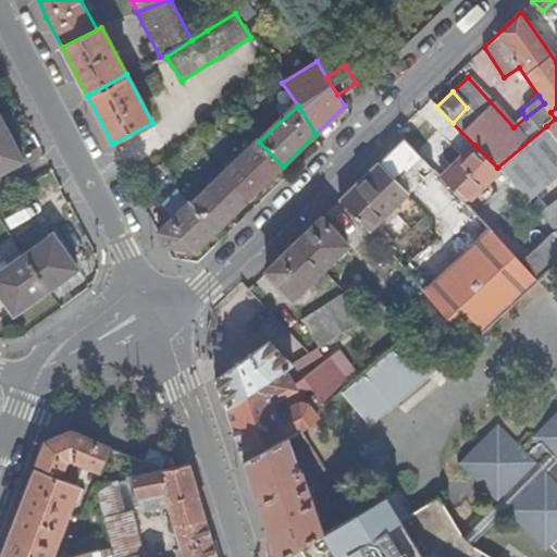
[(556,108),(551,112),(555,119),(546,126),(553,136),(556,132),(556,108)]
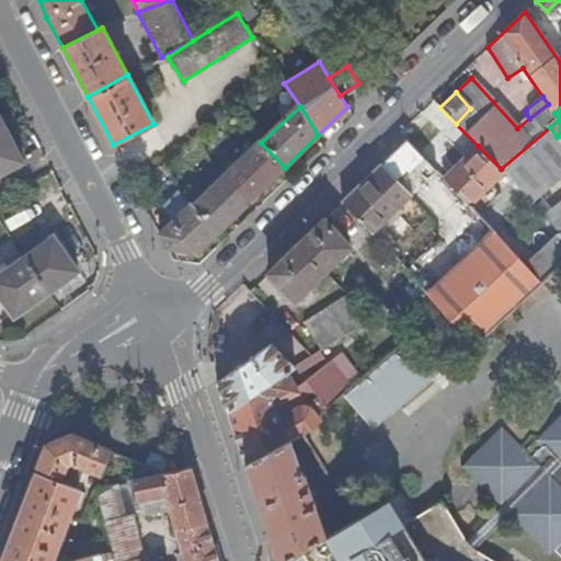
[(0,174),(24,162),(0,116),(0,174)]
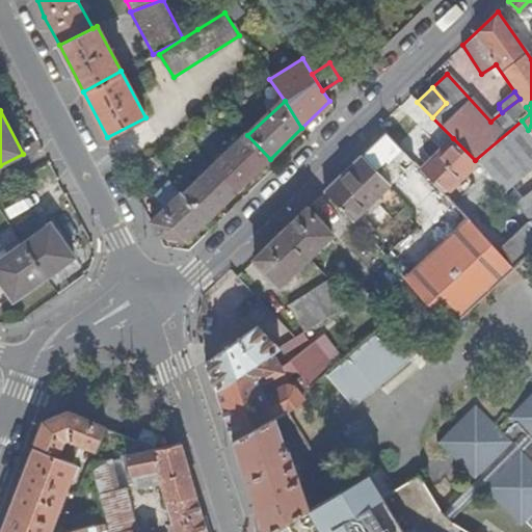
[(531,134),(528,130),(522,121),(475,160),(478,164),(503,191),(523,176),(531,167),(531,134)]
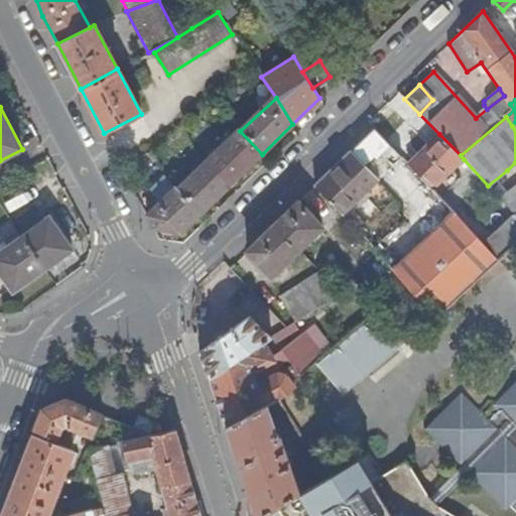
[(207,161),(230,184),(262,154),(240,131),(239,130),(207,161)]
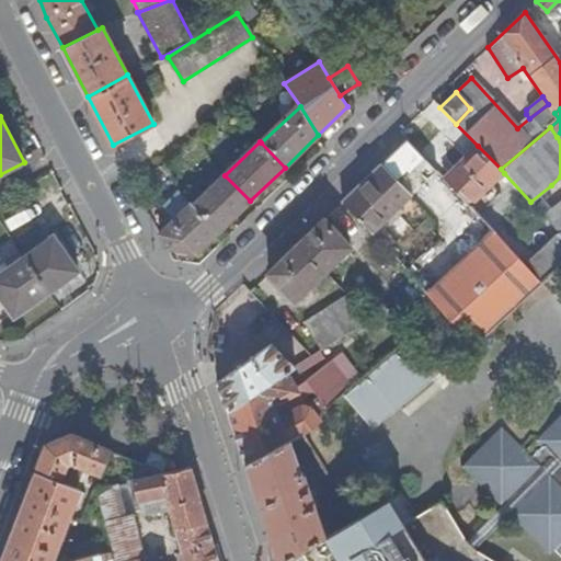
[(478,146),(443,179),(453,189),(469,206),(504,173),(501,169),(478,146)]
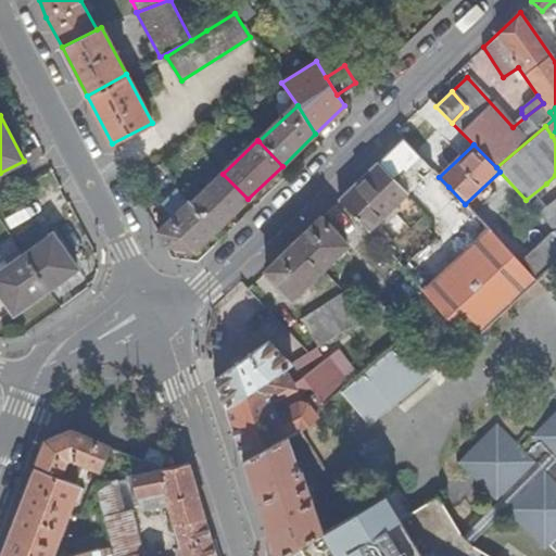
[(378,163),(339,201),(368,232),(407,193),(378,163)]
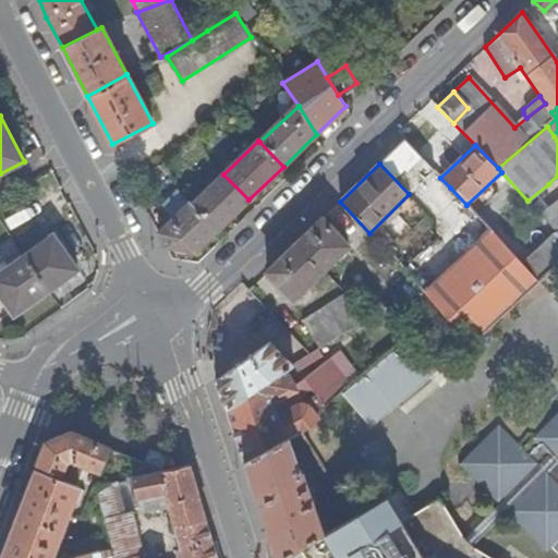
[(192,204),(217,230),(249,199),(223,174),(192,204)]
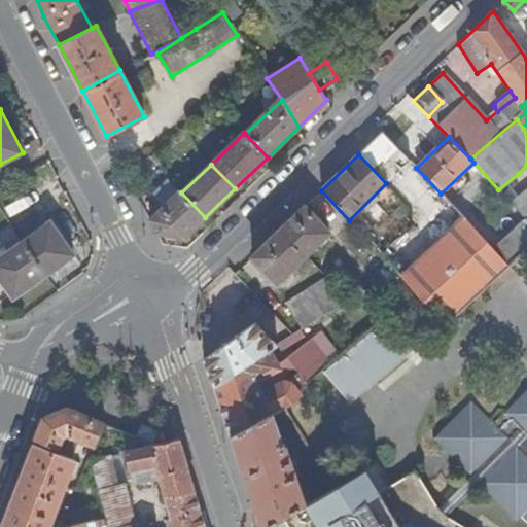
[(441,194),(425,177),(364,236),(374,245),(402,278),(463,217),(441,194)]
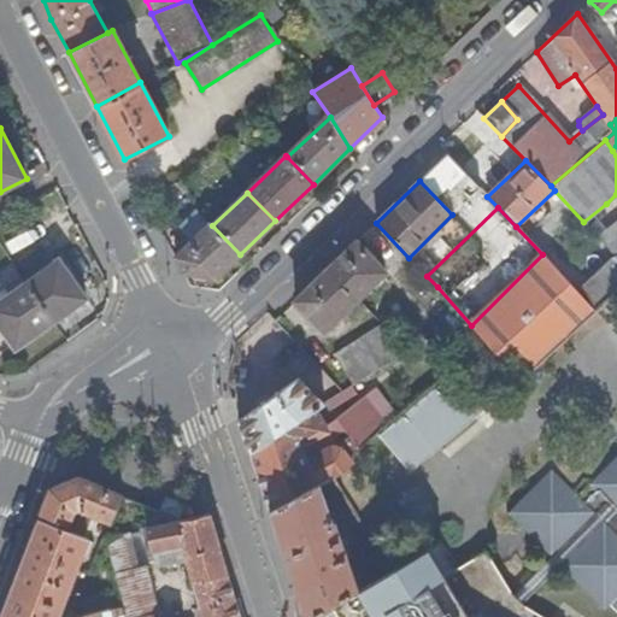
[(615,257),(616,258),(616,257),(616,222),(598,239),(615,257)]
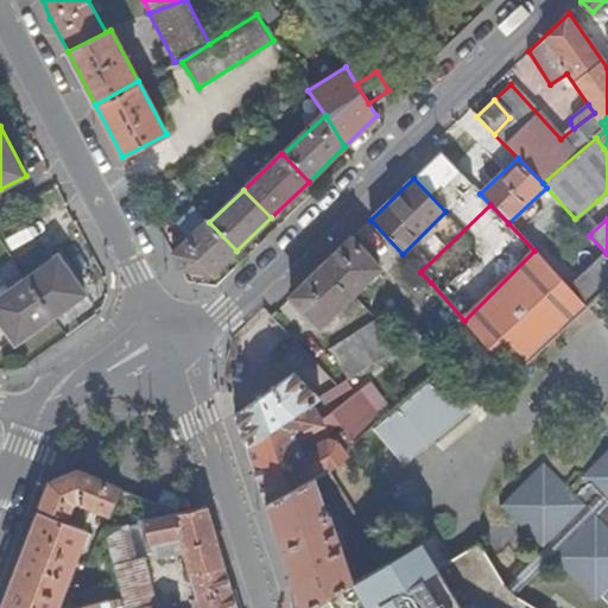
[(173,254),(181,268),(213,273),(236,251),(209,222),(207,221),(173,254)]
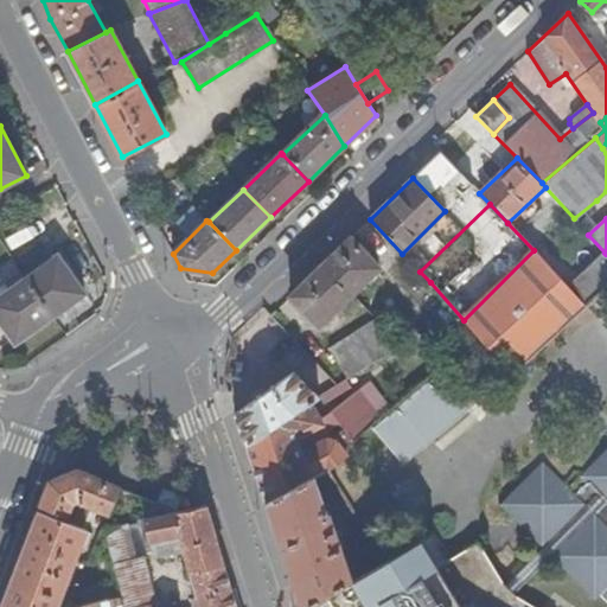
[(351,238),(323,266),(351,294),(378,268),(351,238)]
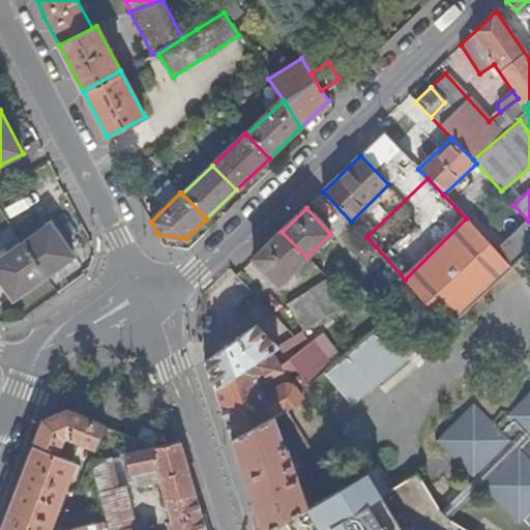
[(466,218),(405,280),(445,328),(510,267),(495,251),(466,218)]
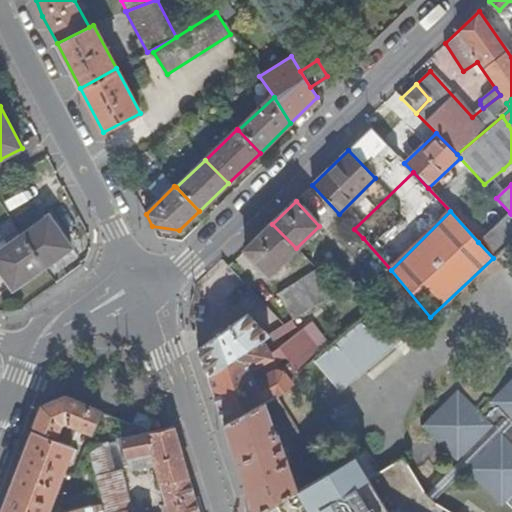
[(511,240),(511,215),(511,214),(510,213),(478,242),(493,258),(511,240)]
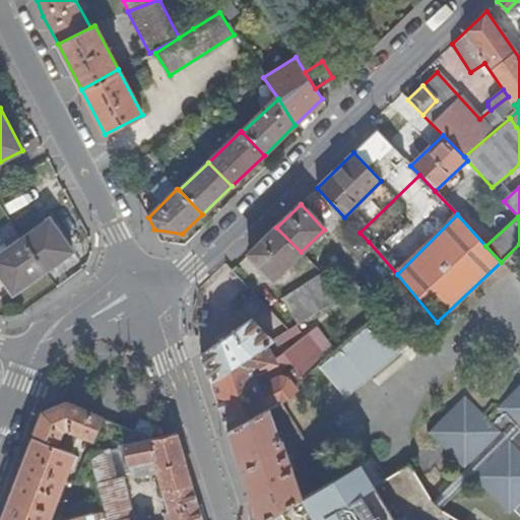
[(49,218),(22,238),(46,270),(73,251),(49,218)]
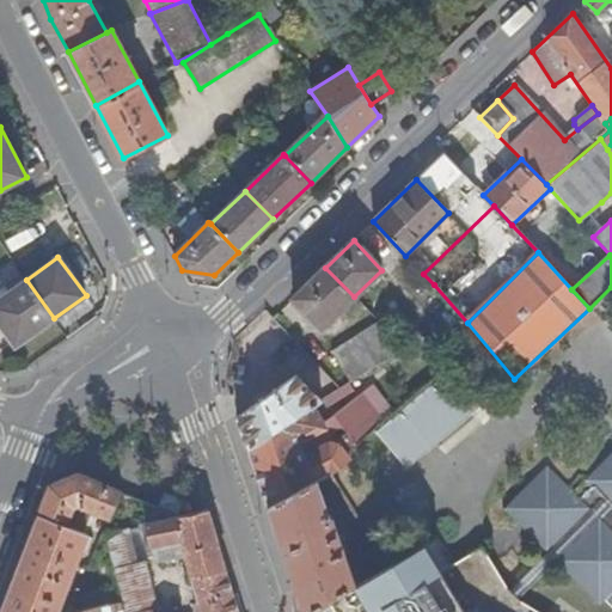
[(11,261),(0,268),(0,292),(22,276),(11,261)]
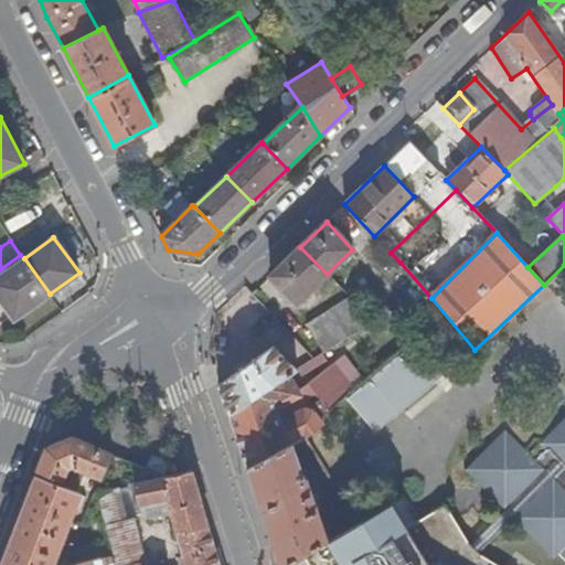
[(327,274),(300,247),(270,276),(297,304),(327,274)]
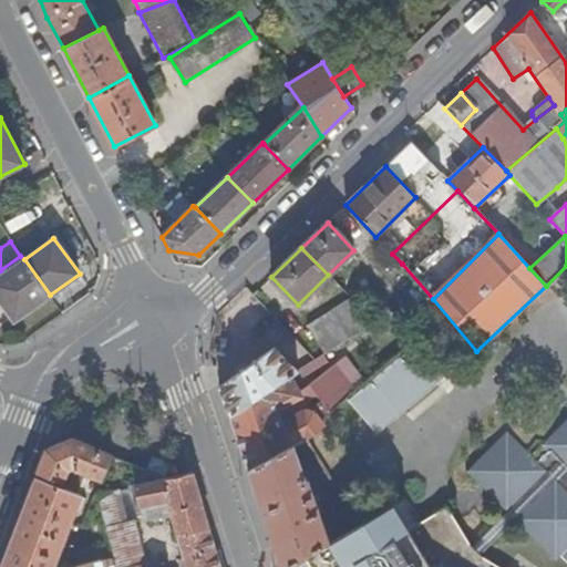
[(50,295),(24,259),(0,277),(0,299),(14,320),(50,295)]
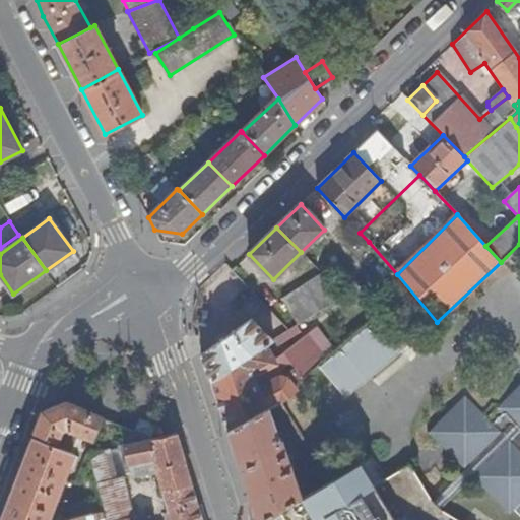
[(282,300),(299,326),(344,298),(322,275),(282,300)]
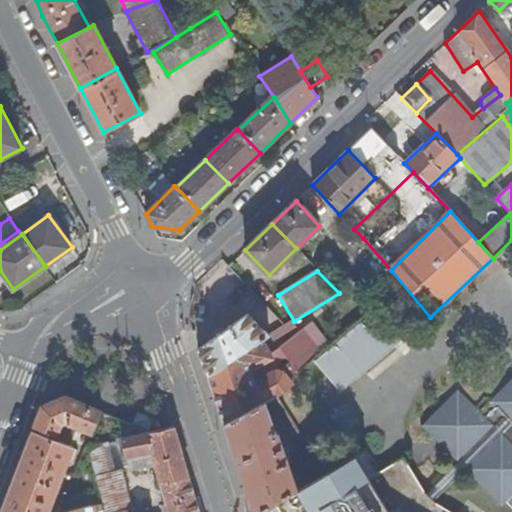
[(408,337),(428,318),(408,295),(388,313),(408,337)]
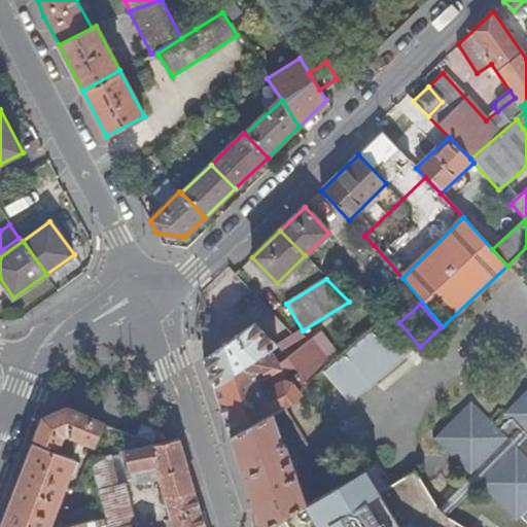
[(386,320),(324,373),(350,405),(413,352),(386,320)]
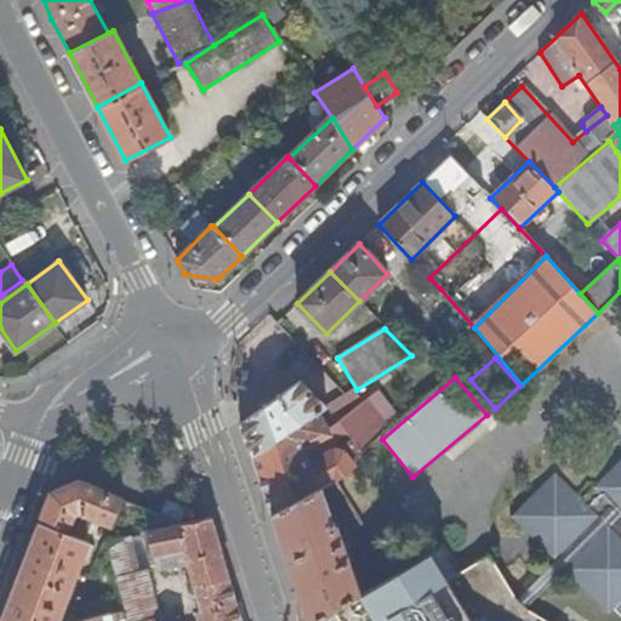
[(300,381),(240,423),(251,456),(317,415),(325,409),(300,381)]
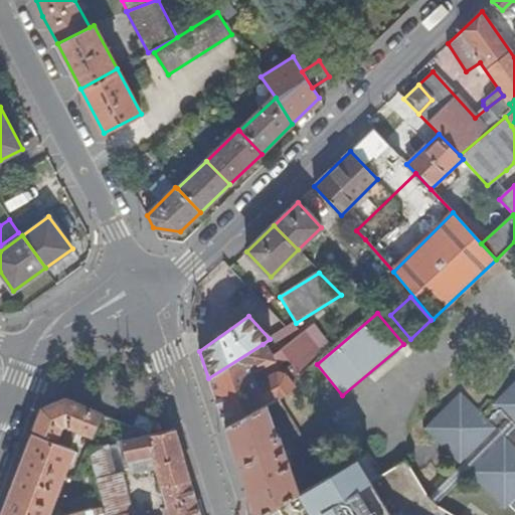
[(281,352),(300,374),(301,375),(305,372),(300,366),(305,362),(315,354),(300,336),(281,352)]
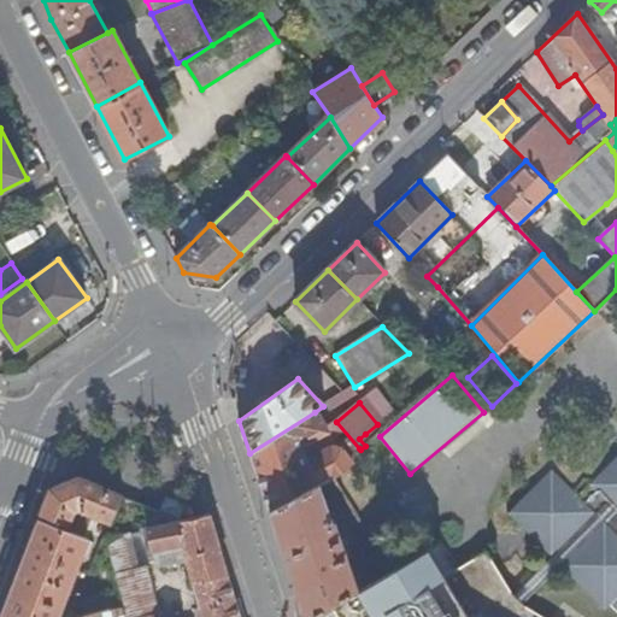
[(315,412),(250,453),(270,512),(318,485),(318,486),(334,477),(341,471),(351,463),(346,457),(338,447),(315,412)]
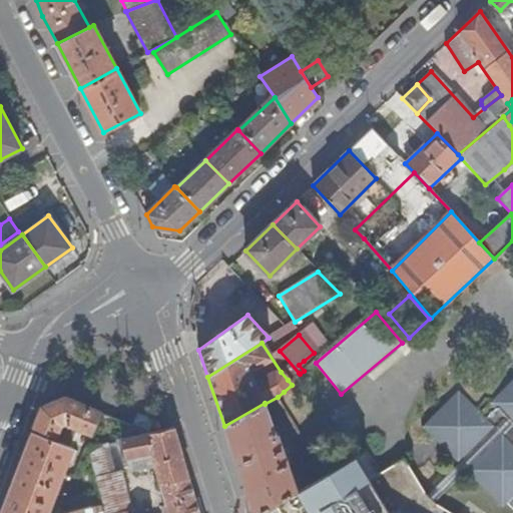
[(299,365),(304,371),(309,367),(304,361),(299,365)]
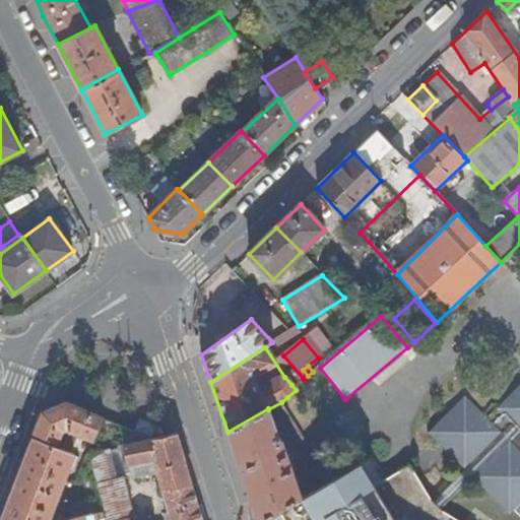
[(519,429),(519,384),(497,408),(512,424),(502,434),(509,441),(519,429)]
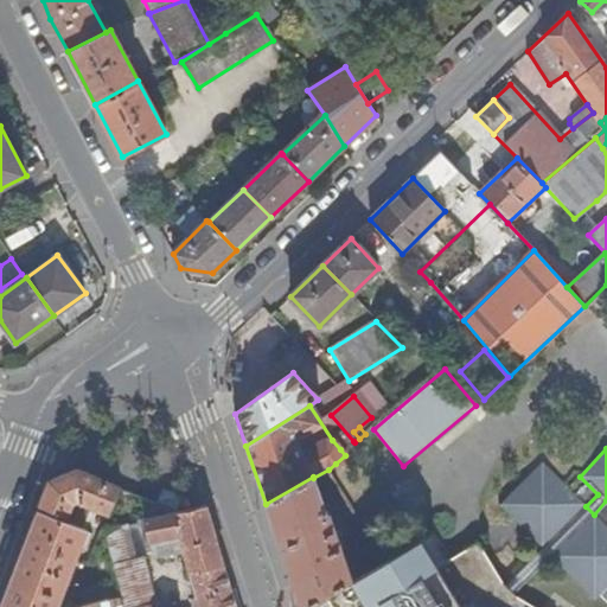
[(353,579),(347,582),(360,606),(531,606),(519,599),(516,595),(551,558),(596,601),(601,596),(606,601),(606,500),(594,515),(586,506),(598,494),(580,477),(568,489),(542,462),(499,506),(543,549),(508,587),(504,583),(479,544),(452,560),(433,530),(390,556),(366,570),(353,579)]
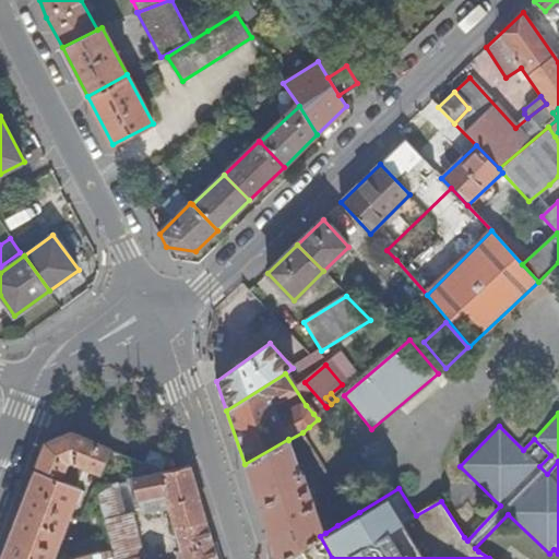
[(48,442),(37,471),(60,479),(67,461),(71,459),(83,463),(103,472),(113,448),(73,431),(48,442)]
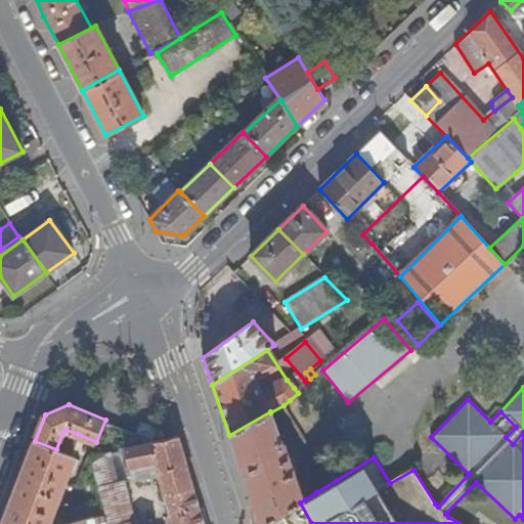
[(270,411),(229,435),(259,523),(265,523),(291,508),(300,503),(305,499),(296,475),(300,473),(298,466),(293,467),(284,442),(281,442),(270,412),(270,411)]
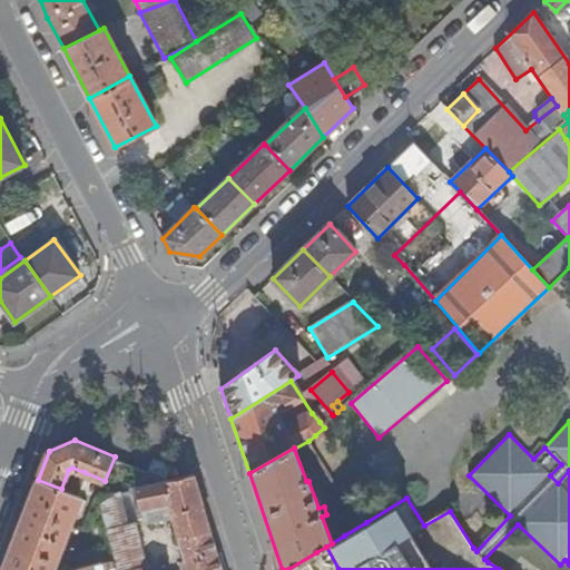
[(68,470),(61,489),(76,494),(85,472),(72,468),(68,470)]
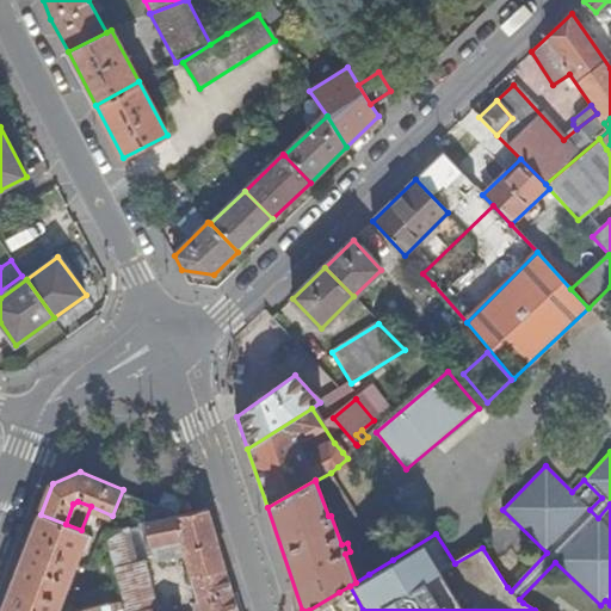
[(209,510),(181,514),(147,522),(149,544),(183,538),(192,576),(226,567),(209,510)]
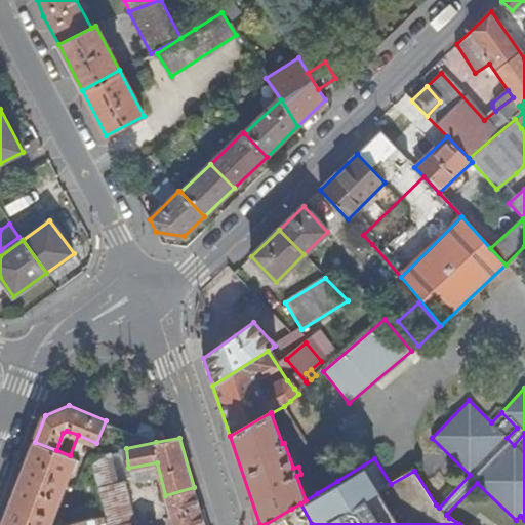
[(56,450),(35,442),(2,524),(49,524),(76,457),(70,455),(56,450)]
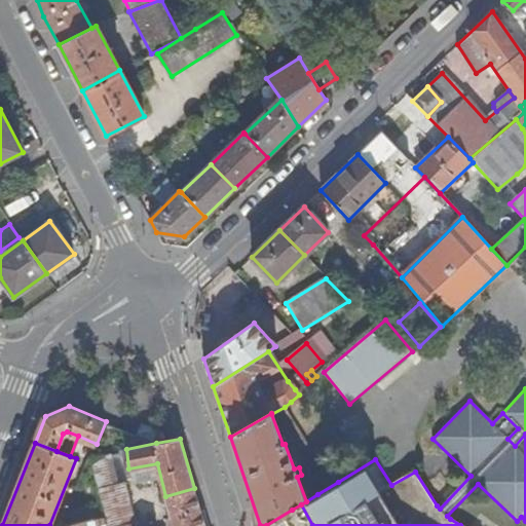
[(118,481),(111,452),(91,456),(107,518),(108,525),(133,525),(120,481),(118,481)]
